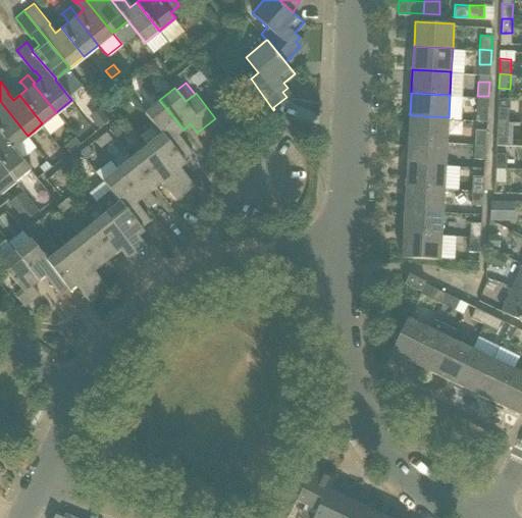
[(476,110),(487,111),(488,96),(477,96),(476,110)]
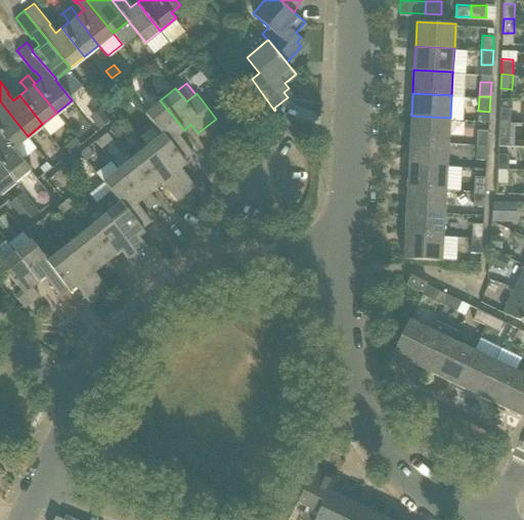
[(512,97),(500,96),(499,120),(511,121),(512,97)]
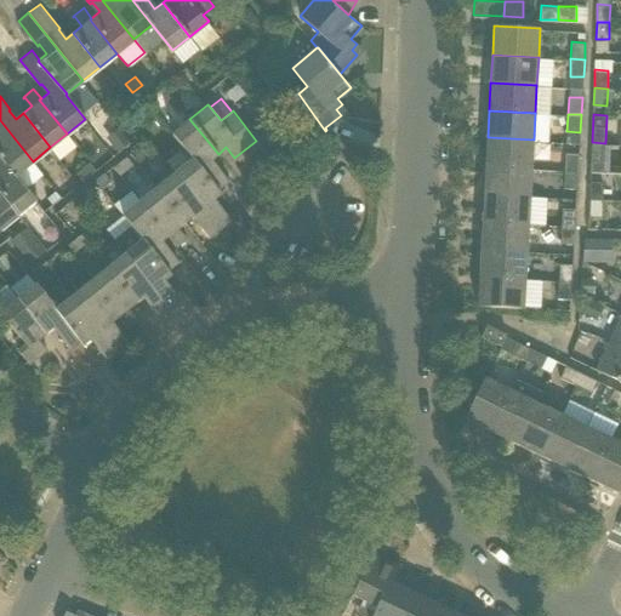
[(228,180),(220,167),(217,169),(210,160),(218,154),(189,119),(172,133),(192,158),(217,188),(218,188),(228,180)]
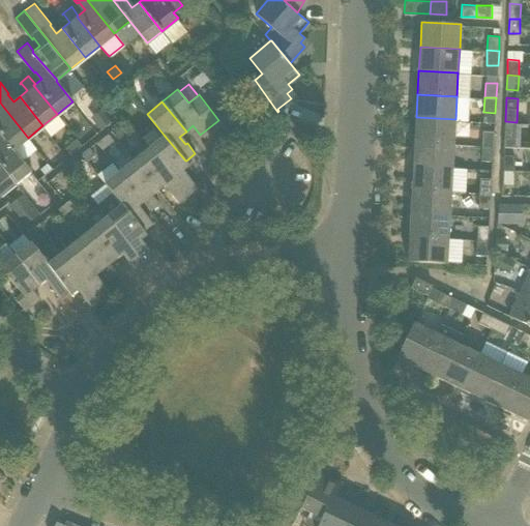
[(0,103),(0,132),(15,149),(28,138),(0,103)]
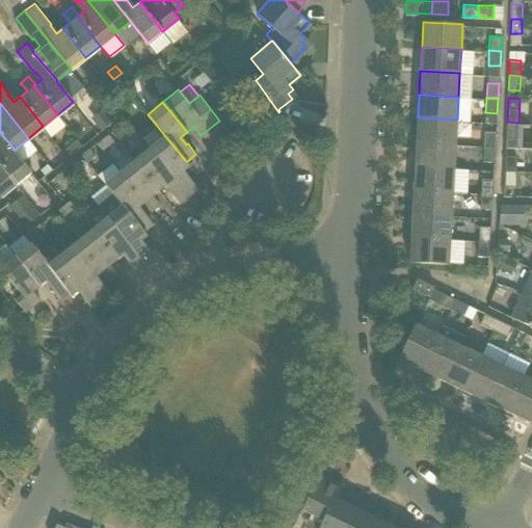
[(124,111),(117,115),(122,122),(127,117),(124,111)]
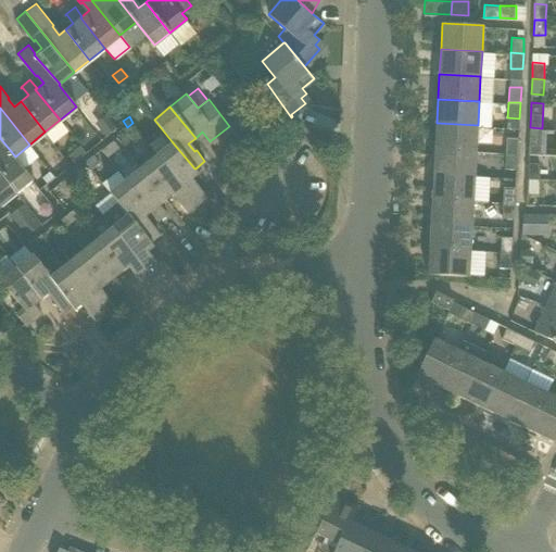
[(105,135),(116,126),(110,117),(99,126),(105,135)]
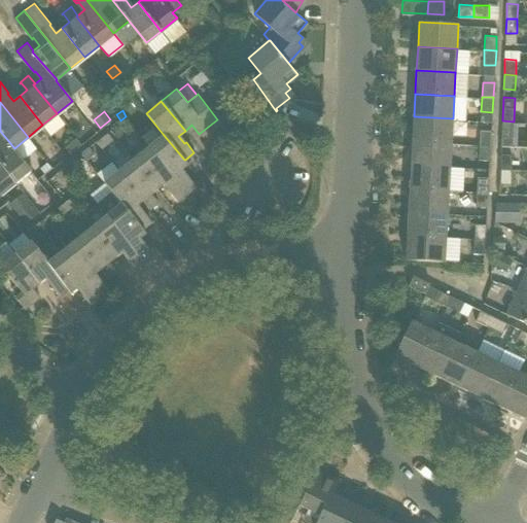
[(414,116),(412,139),(412,140),(452,142),(453,118),(414,116)]
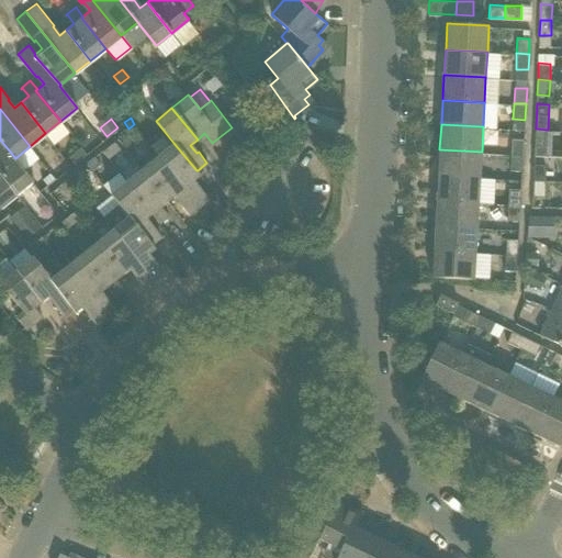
[(535,154),(547,155),(548,130),(536,129),(535,154)]
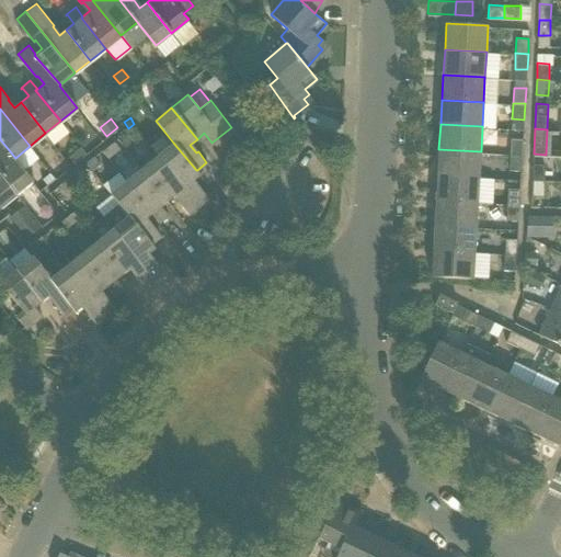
[(510,152),(522,154),(523,138),(511,137),(510,152)]
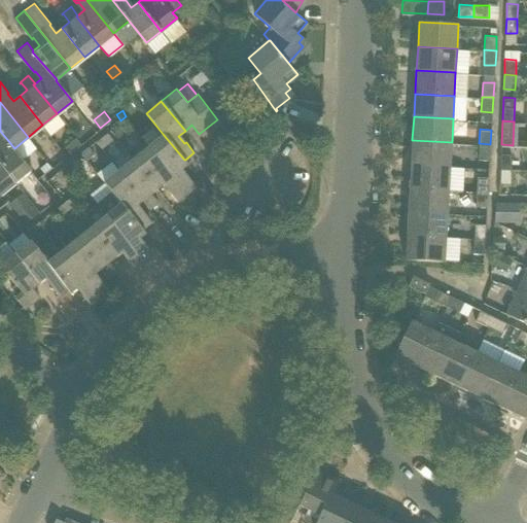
[(0,162),(15,181),(31,169),(13,148),(14,148),(0,131),(0,162)]
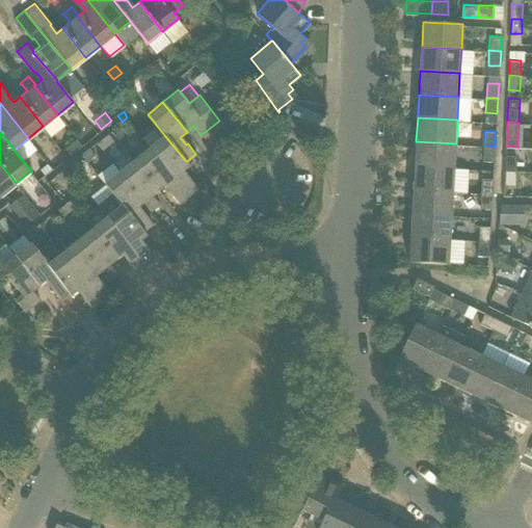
[(114,139),(110,133),(98,142),(103,149),(114,139)]
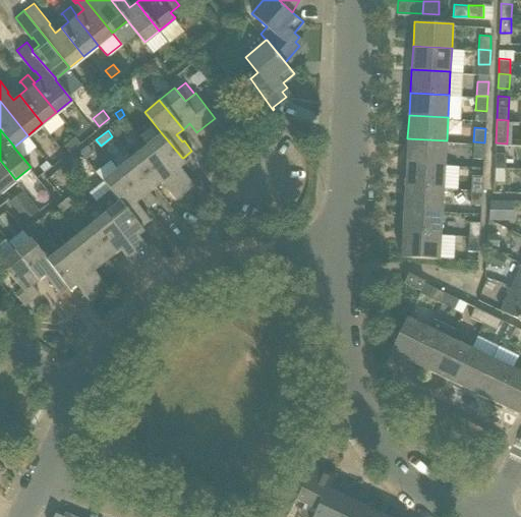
[(179,167),(186,162),(183,158),(182,158),(161,132),(148,144),(184,190),(193,183),(186,173),(185,175),(179,167)]
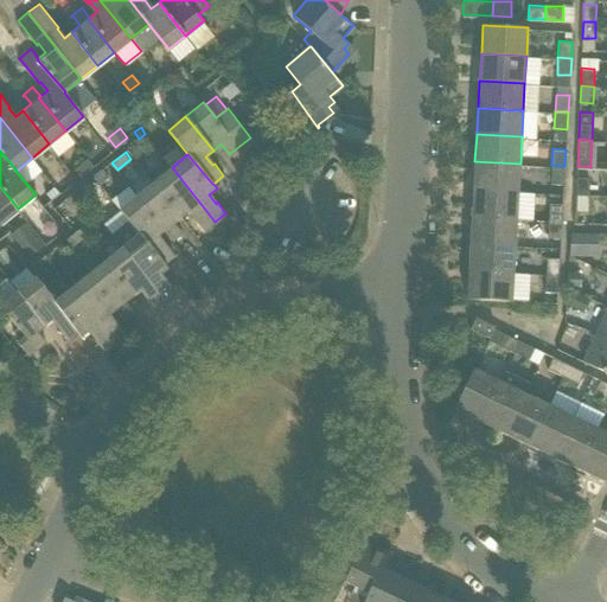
[(93,164),(87,157),(74,166),(81,174),(93,164)]
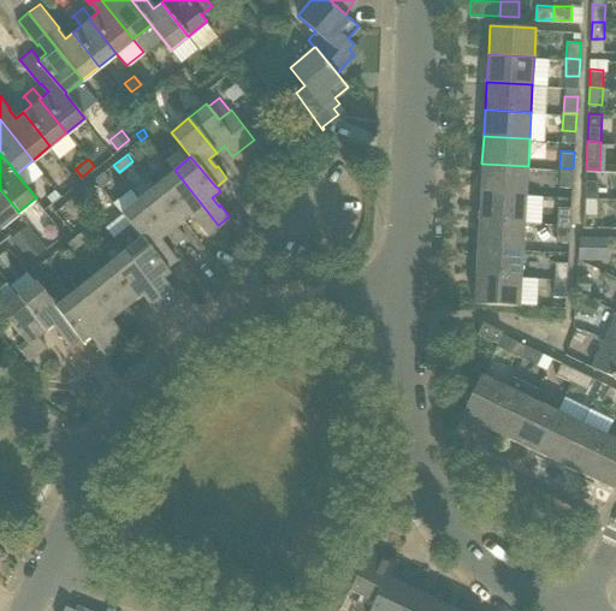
[(481,164),(480,191),(526,194),(528,166),(481,164)]
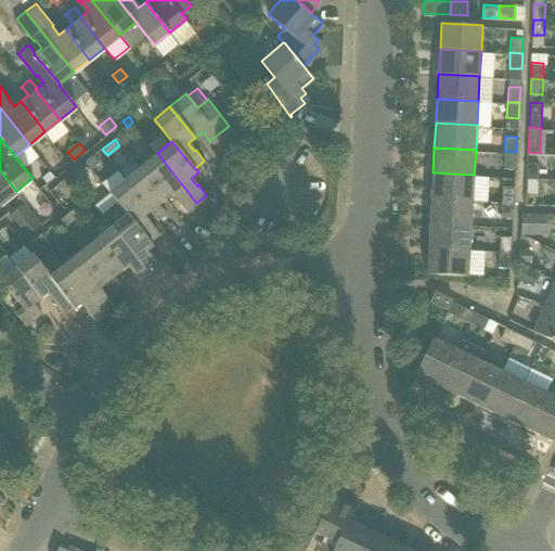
[(516,167),(516,152),(504,151),(504,167),(516,167)]
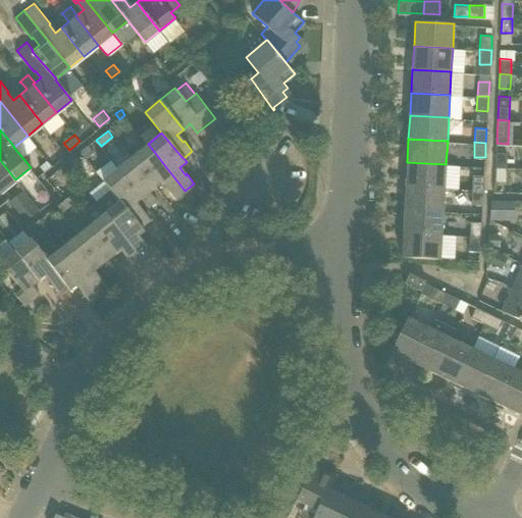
[(81,150),(87,157),(94,151),(89,144),(81,150)]
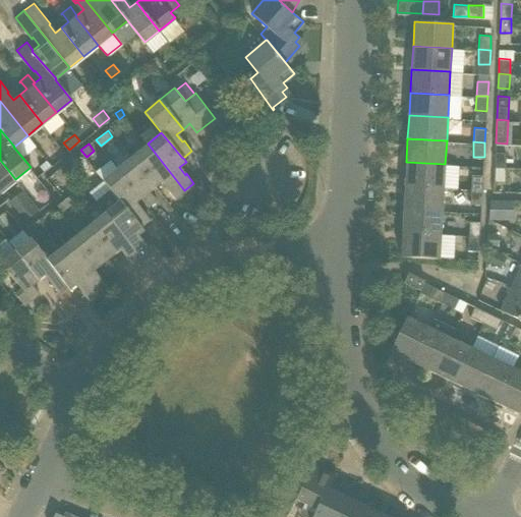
[(148,144),(133,155),(156,184),(163,179),(169,187),(168,188),(175,197),(184,190),(148,144)]
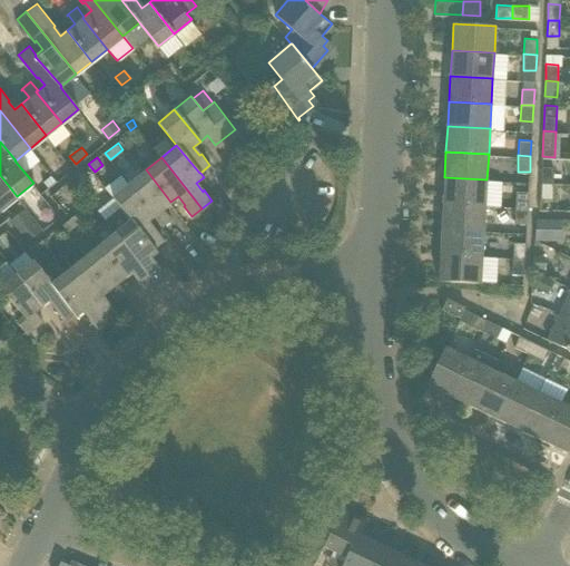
[(542,165),(541,181),(553,182),(554,166),(542,165)]
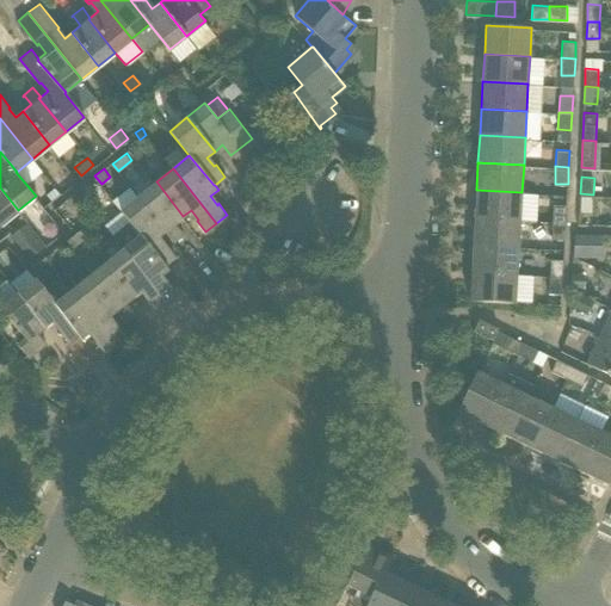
[(166,230),(173,241),(184,233),(183,230),(181,233),(174,223),(183,216),(156,181),(139,196),(166,230)]
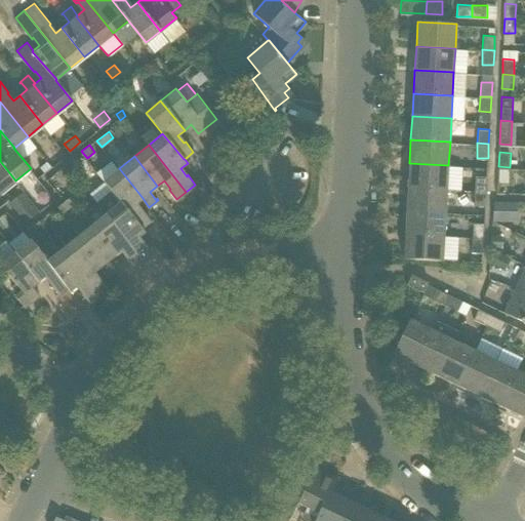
[(40,166),(44,171),(51,165),(47,160),(40,166)]
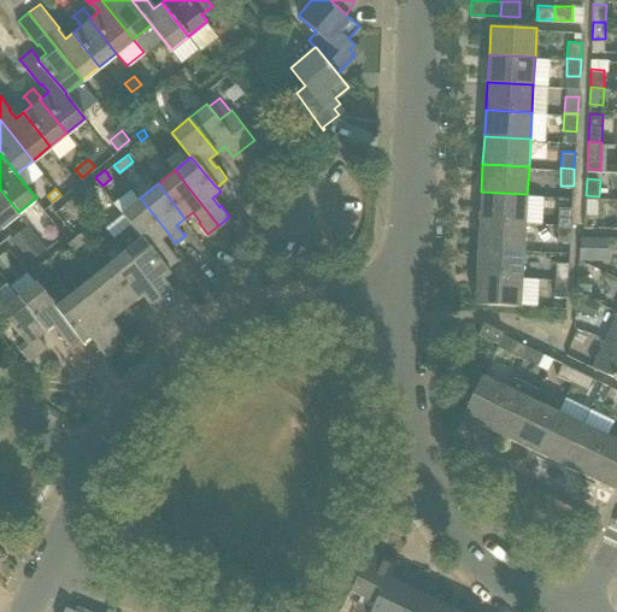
[(0,225),(18,212),(0,189),(0,225)]
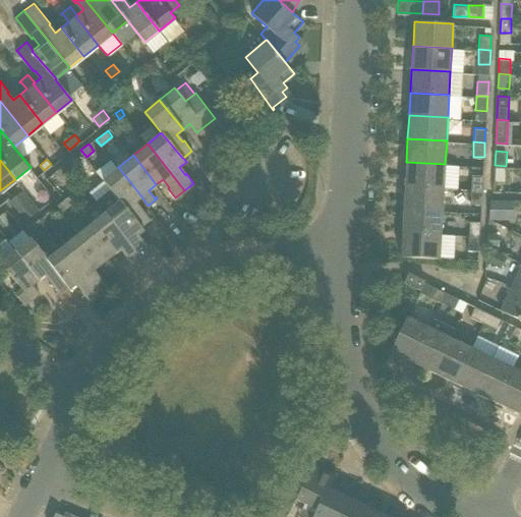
[(406,162),(405,184),(405,185),(444,187),(445,164),(406,162)]
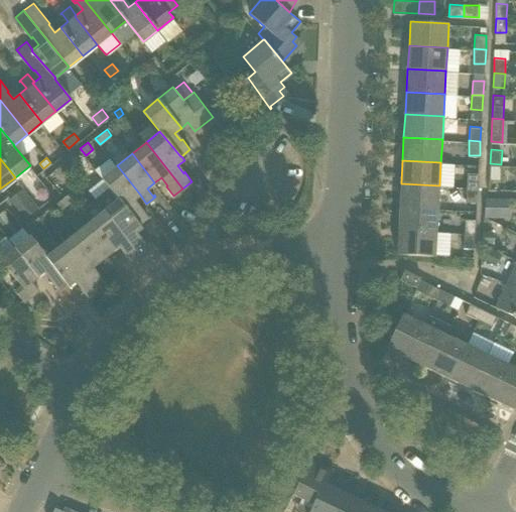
[(501,164),(490,163),(489,178),(500,179),(501,164)]
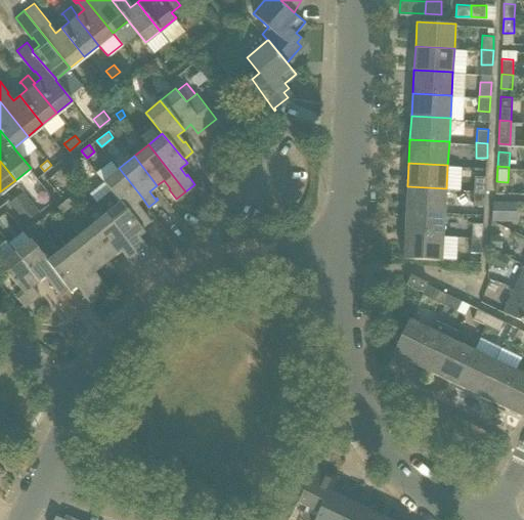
[(135,204),(142,198),(119,168),(103,180),(111,189),(120,202),(141,227),(142,227),(150,220),(143,210),(141,211),(135,204)]
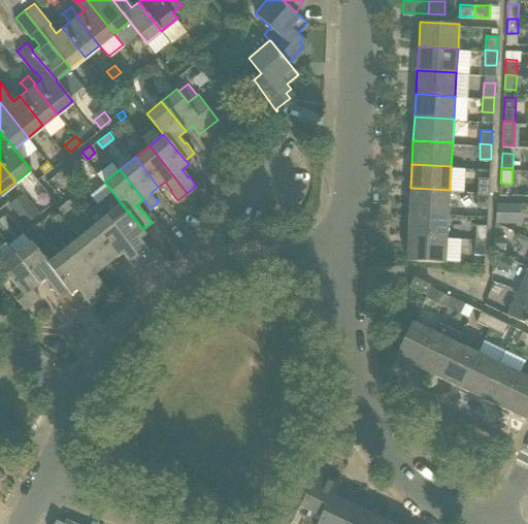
[(489,192),(490,176),(479,176),(477,192),(489,192)]
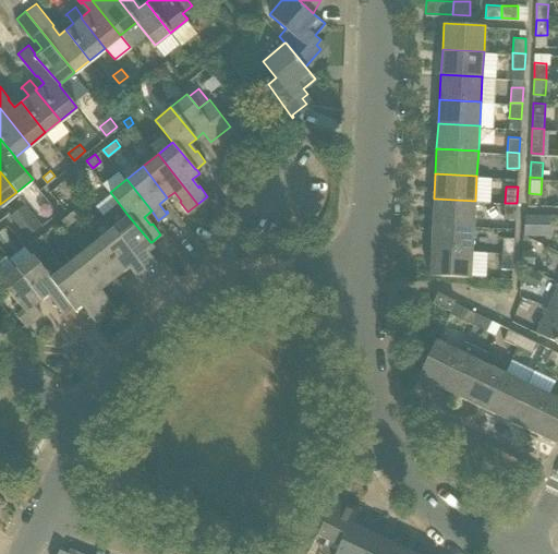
[(432,223),(474,225),(475,201),(434,199),(432,223)]
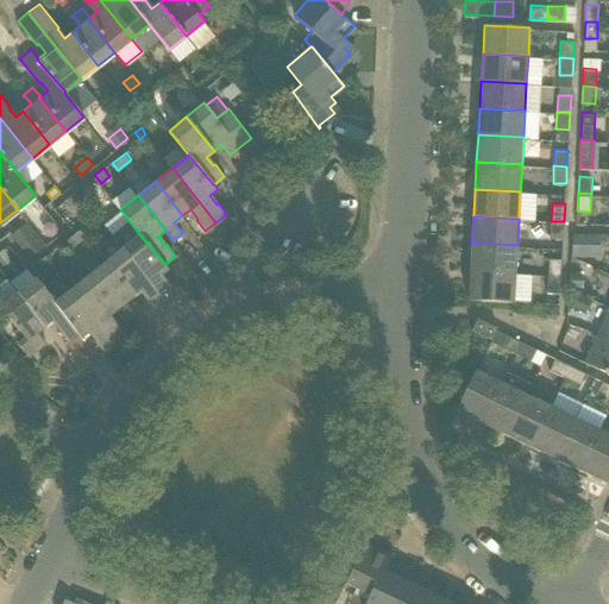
[(168,268),(165,264),(164,264),(139,234),(129,220),(112,232),(167,302),(177,294),(169,282),(167,283),(159,275),(168,268)]
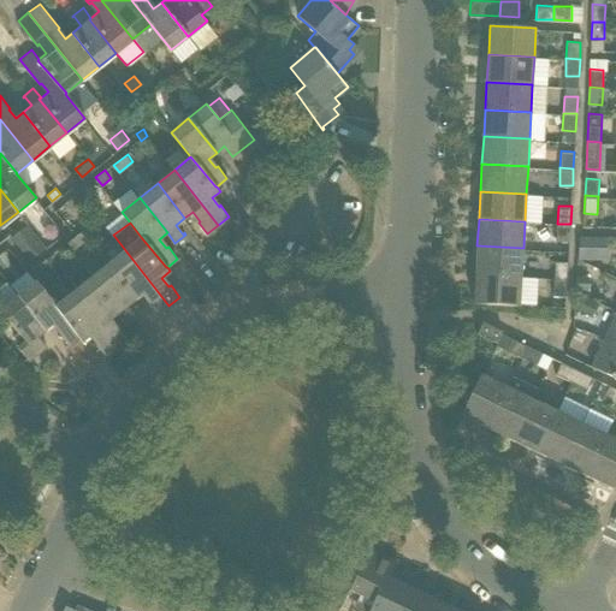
[(25,224),(10,236),(30,260),(45,248),(25,224)]
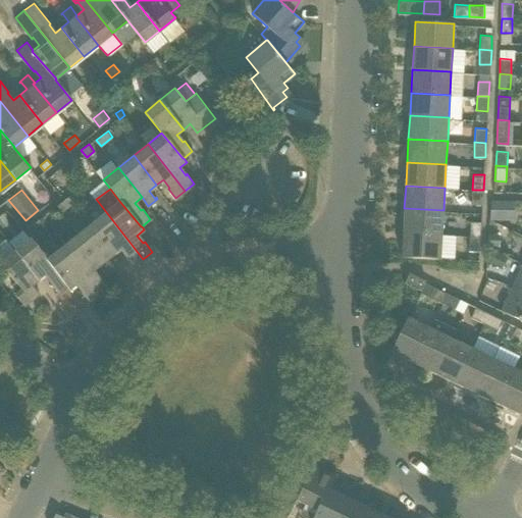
[(471,203),(482,204),(483,190),(472,190),(471,203)]
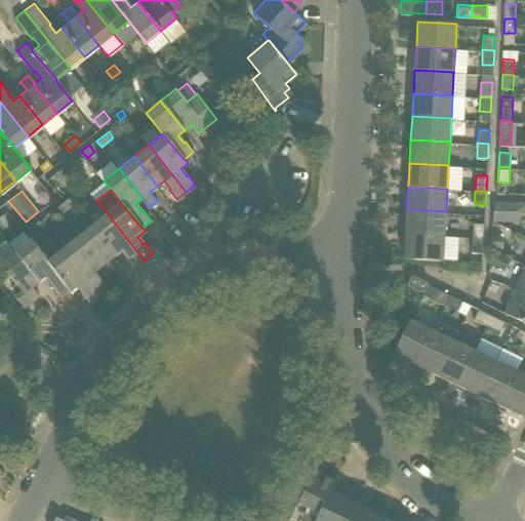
[(74,201),(70,195),(57,205),(63,211),(74,201)]
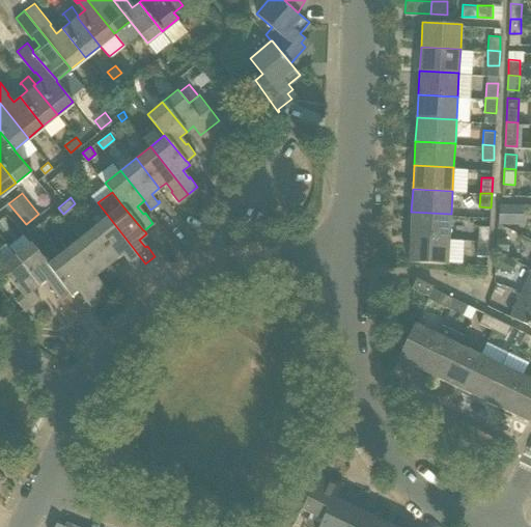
[(93,227),(116,257),(123,252),(130,259),(128,260),(136,271),(145,264),(98,202),(83,215),(93,227)]
